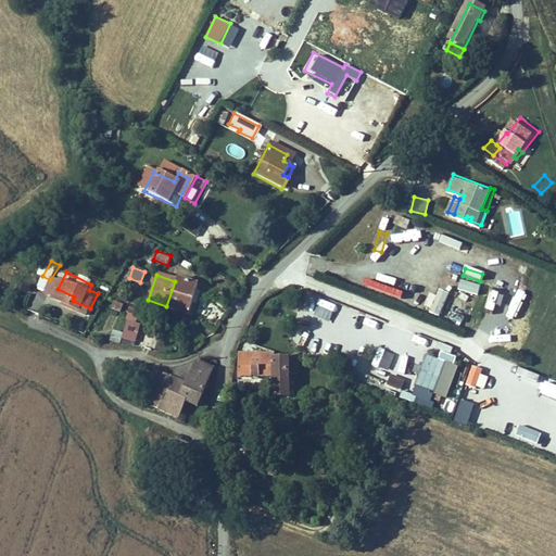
[(178,276),(175,281),(166,306),(185,313),(197,282),(178,276)]
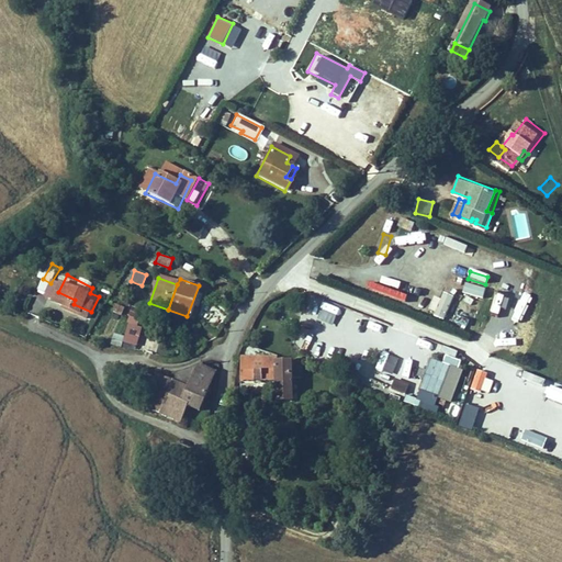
[(483,298),(485,287),(463,283),(462,294),(483,298)]
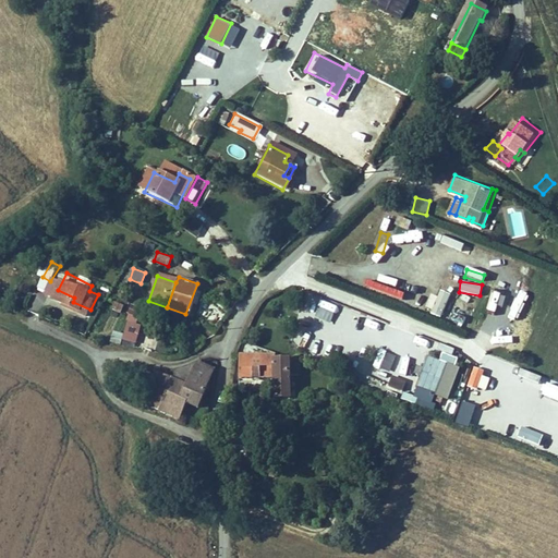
[(386,300),(411,303),(412,290),(387,287),(386,300)]
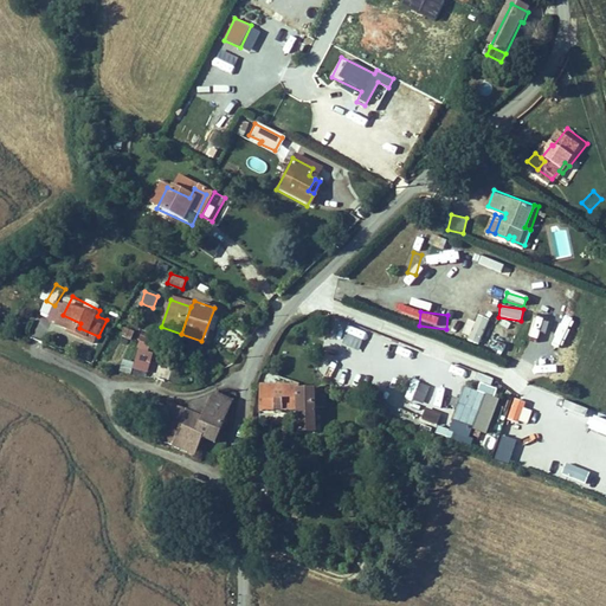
[(472,313),(463,337),(478,345),(489,318),(472,313)]
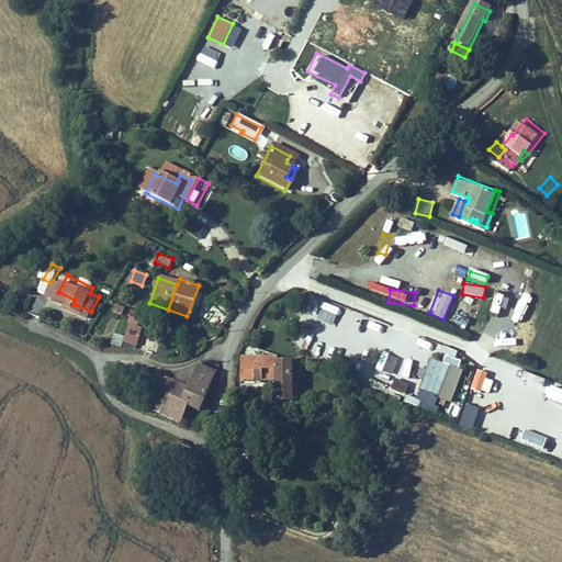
[(111,312),(123,314),(124,306),(113,304),(111,312)]
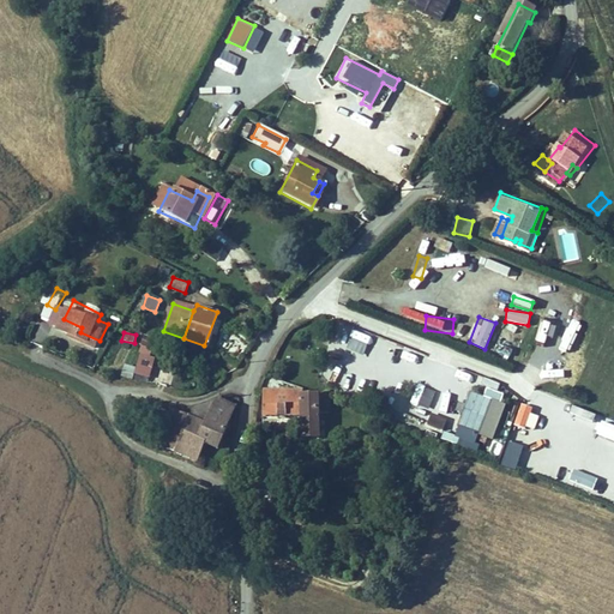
[(134,372),(150,377),(160,338),(144,335),(134,372)]
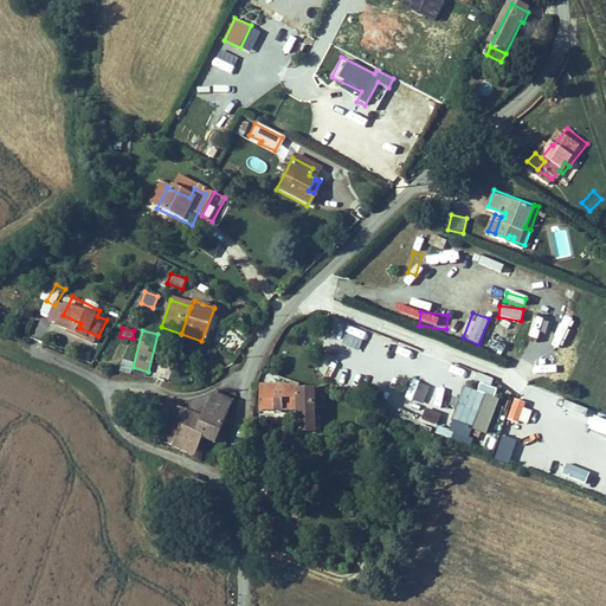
[(356,333),(354,339),(372,345),(374,339),(356,333)]
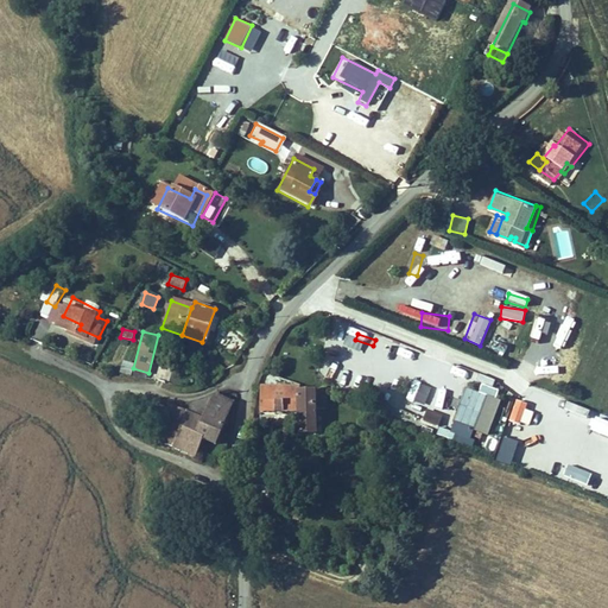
[(492,340),(489,349),(504,354),(506,344),(492,340)]
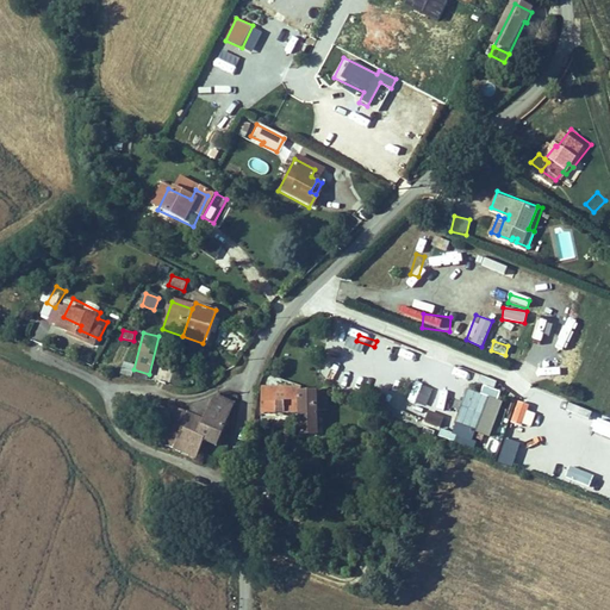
[(131,377),(135,365),(124,361),(119,373),(131,377)]
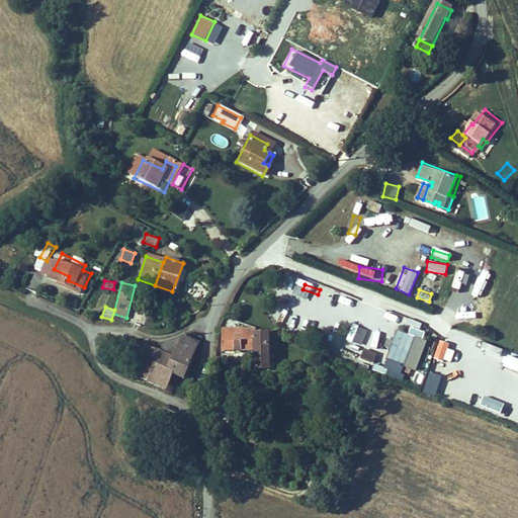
[(277,336),(266,332),(253,333),(252,327),(221,330),(221,337),(222,352),(249,349),(251,370),(267,368),(265,350),(277,348),(277,336)]
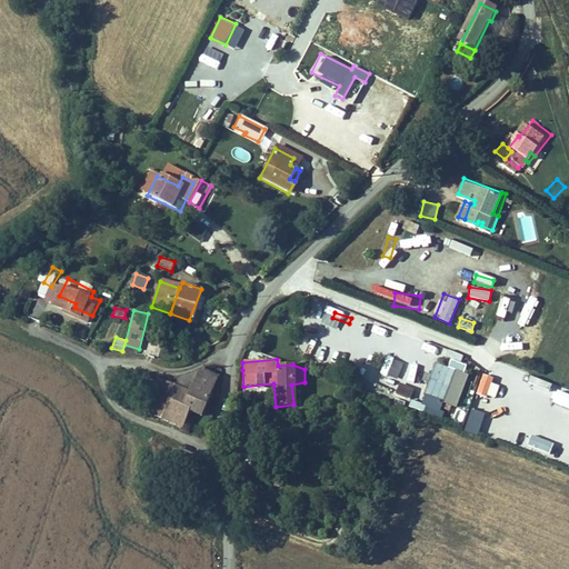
[(429,378),(422,402),(411,399),(409,408),(440,416),(452,370),(465,373),(467,365),(449,360),(448,366),(436,362),(431,378),(429,378)]
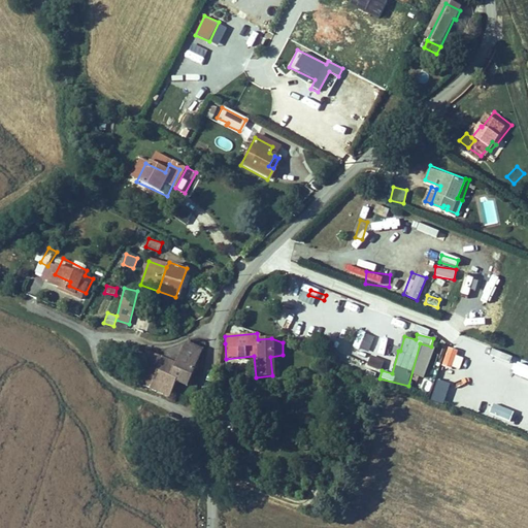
[(201,345),(186,339),(184,344),(178,362),(172,378),(188,383),(201,345)]
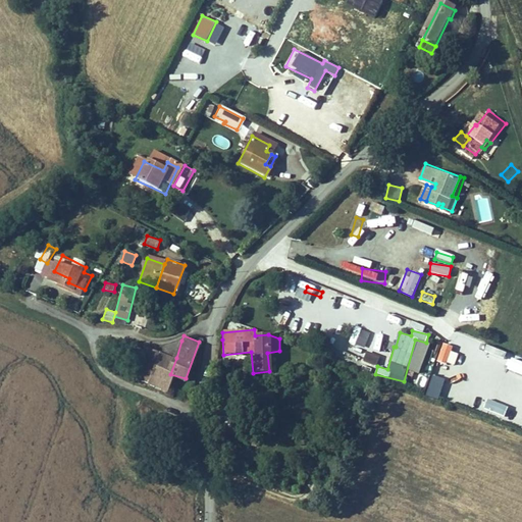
[(163,354),(176,358),(181,341),(166,346),(163,354)]
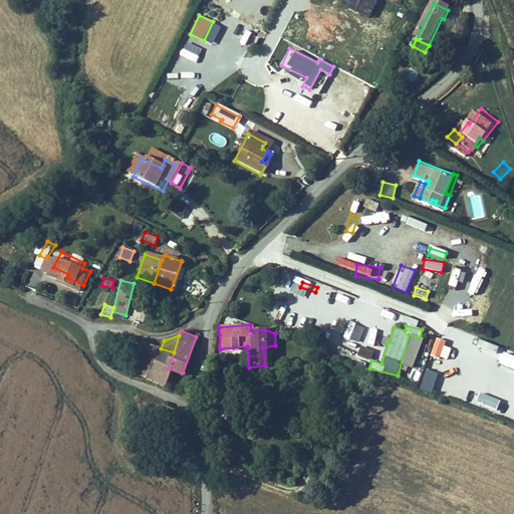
[(414,363),(419,337),(410,335),(404,361),(414,363)]
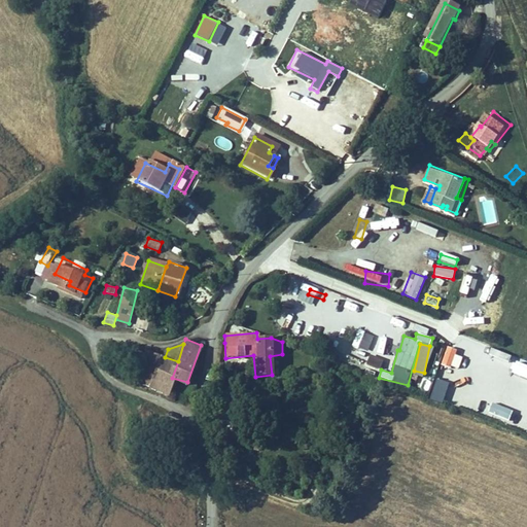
[(157,354),(144,350),(141,360),(154,364),(157,354)]
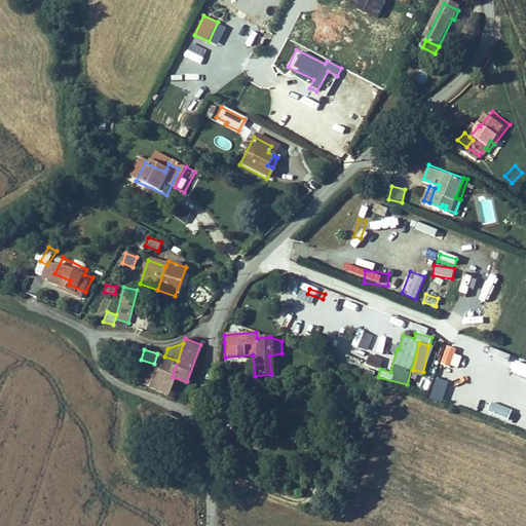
[(157,353),(154,364),(148,382),(167,389),(172,377),(178,361),(164,357),(157,353)]
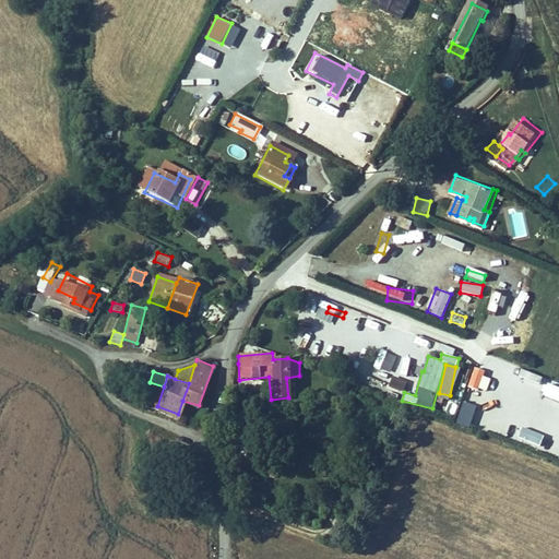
[(391,376),(390,389),(404,391),(406,378),(391,376)]
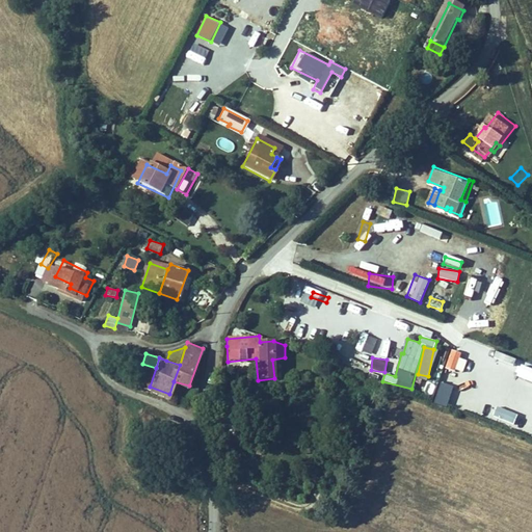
[(156,368),(142,364),(136,382),(150,387),(156,368)]
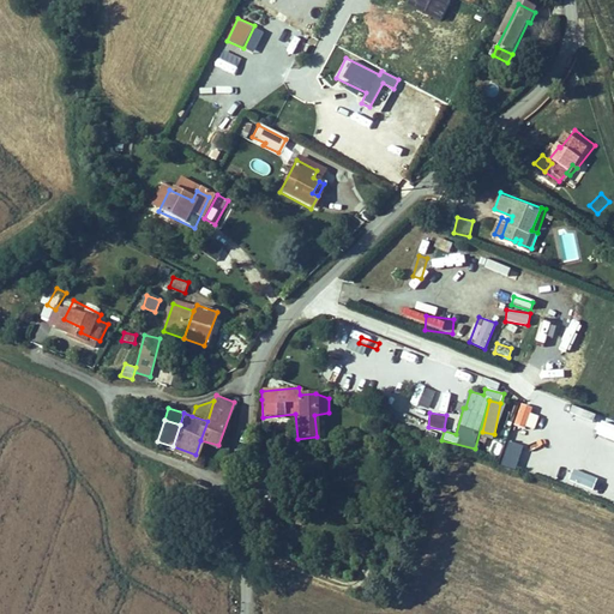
[(559,444),(565,429),(552,422),(546,437),(559,444)]
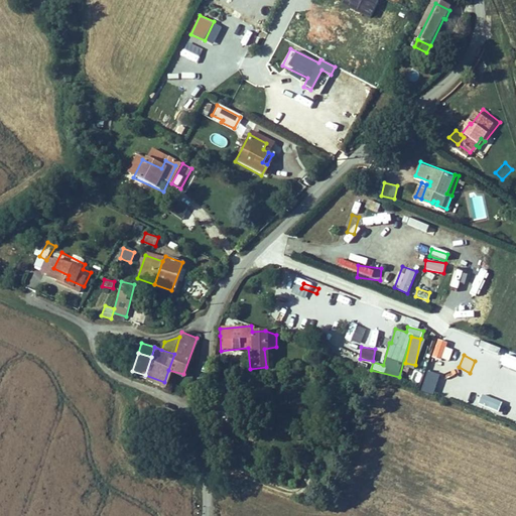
[(427,370),(420,391),(433,395),(440,375),(427,370)]
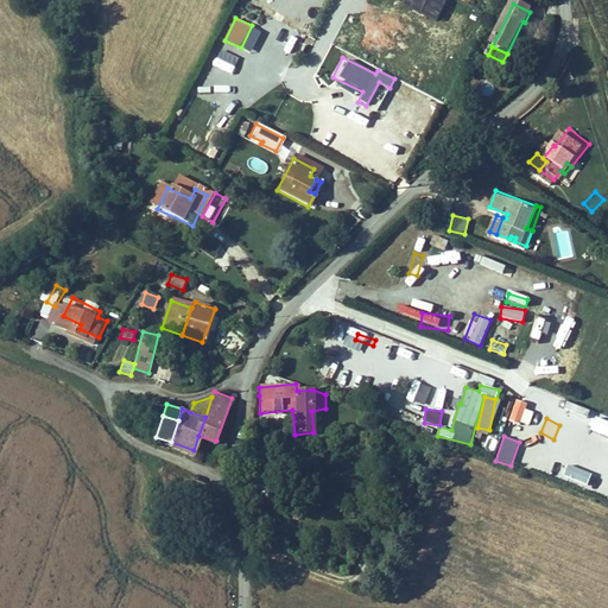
[(540,449),(552,455),(558,444),(548,438),(540,449)]
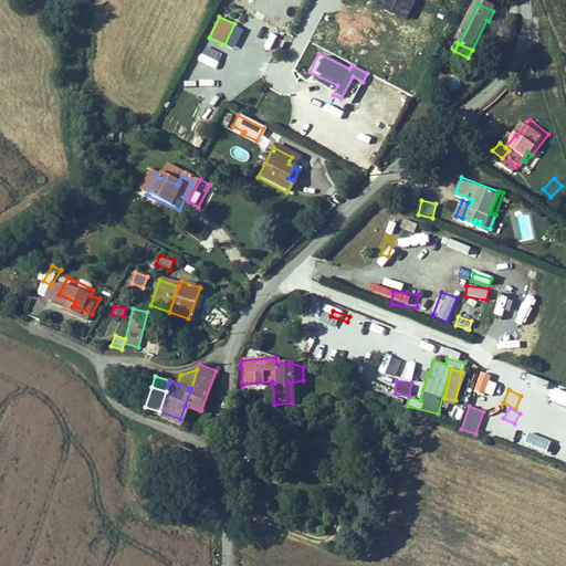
[(527,412),(524,419),(540,426),(543,419),(527,412)]
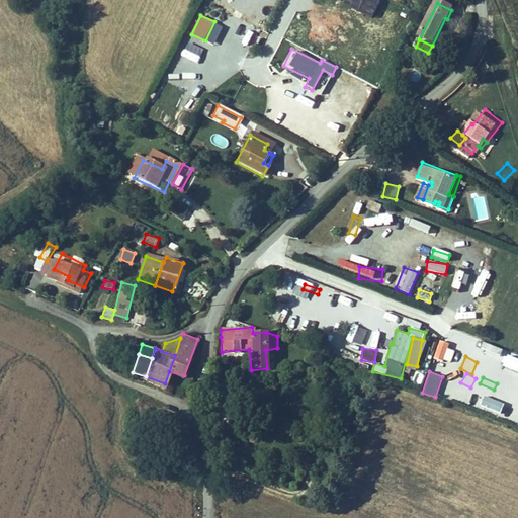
[(506,408),(515,385),(504,380),(495,403),(506,408)]
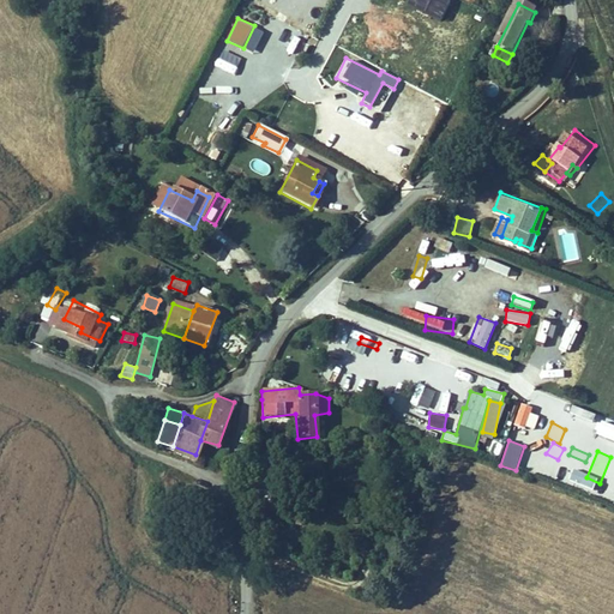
[(555,465),(552,474),(575,482),(578,474),(555,465)]
